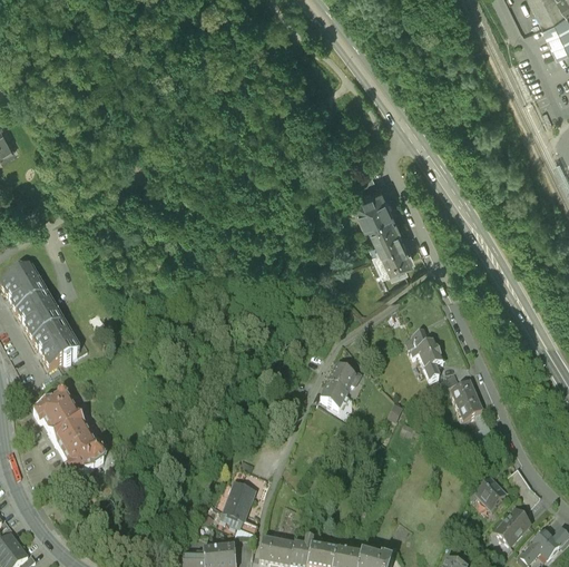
[(528,0),(541,25),(562,13),(556,0),(528,0)]
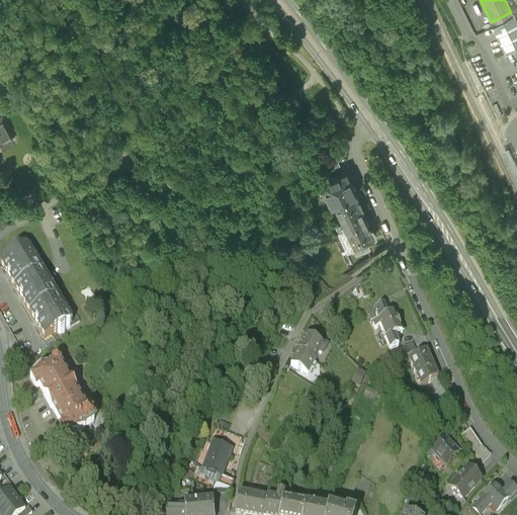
[(505,0),(511,12),(516,8),(516,0),(505,0)]
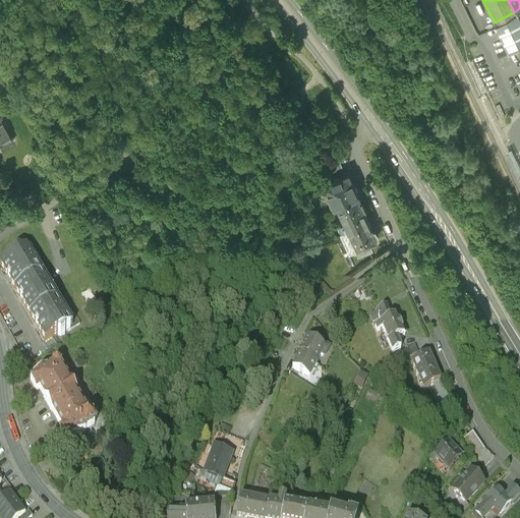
[(519,21),(518,18),(514,12),(495,22),(507,51),(519,43),(519,21)]
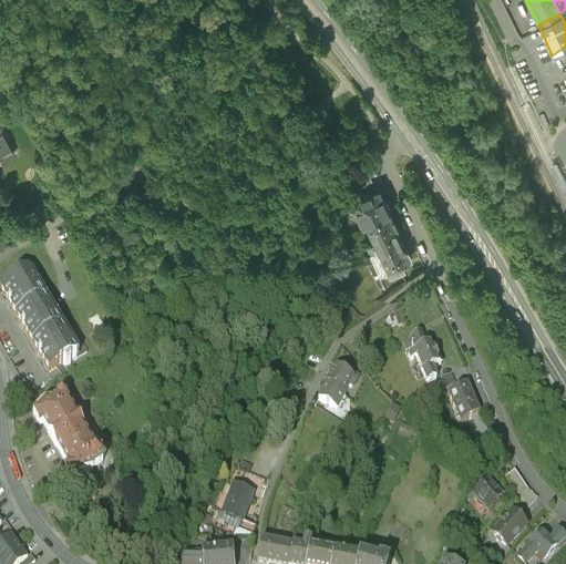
[(0,108),(3,113),(14,106),(11,101),(0,108)]
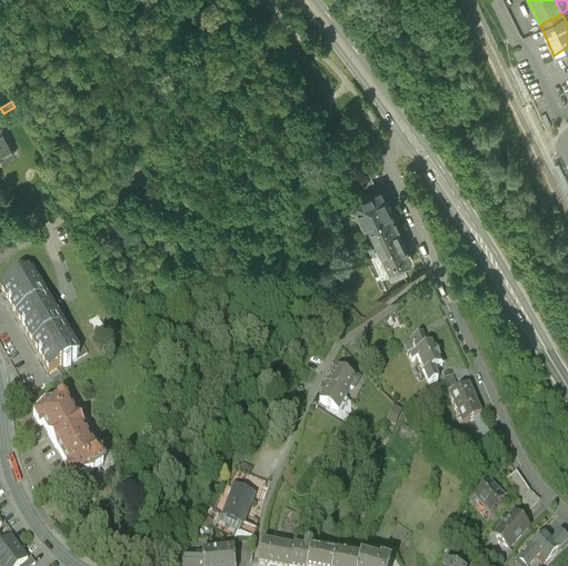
[(0,148),(11,142),(0,121),(0,148)]
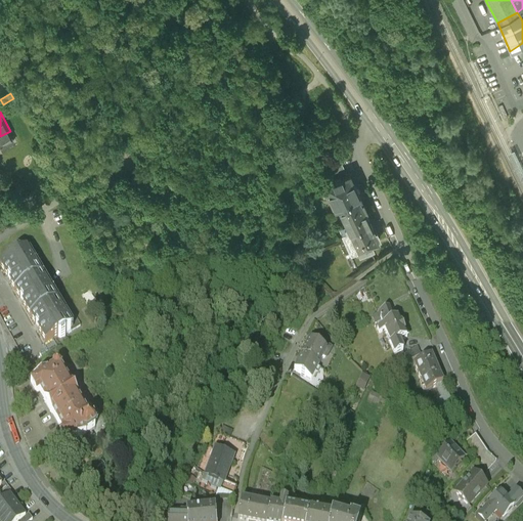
[(330,173),(342,168),(335,152),(324,157),(328,162),(324,163),(330,173)]
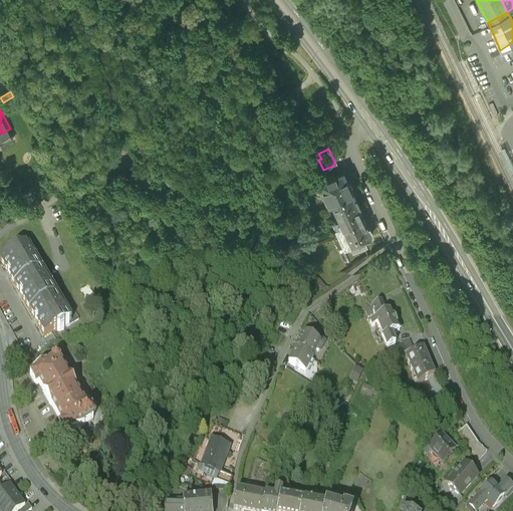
[(315,174),(318,181),(338,172),(335,165),(323,170),(315,174)]
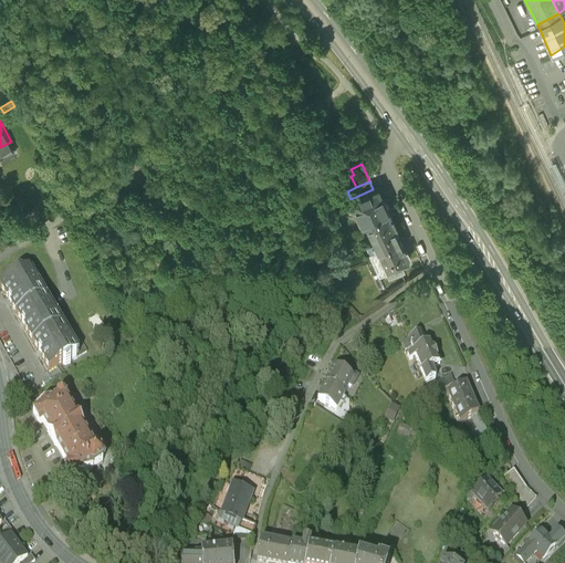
[(389,217),(376,190),(349,202),(362,229),(365,228),(377,253),(399,243),(393,229),(395,228),(391,221),(389,222),(387,218),(389,217)]
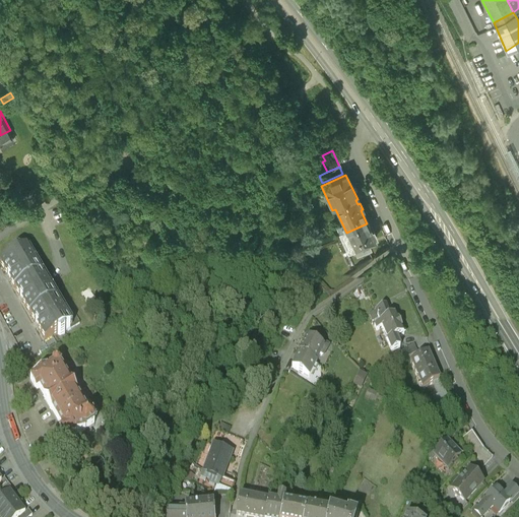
[(371,232),(367,223),(346,233),(357,253),(369,248),(367,244),(374,241),(373,238),(375,237),(373,231),(371,232)]
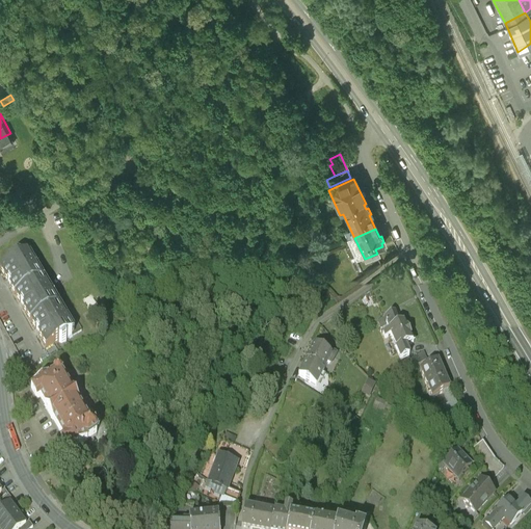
[(266,252),(272,246),(268,241),(271,239),(265,233),(259,238),(262,242),(260,244),(266,252)]
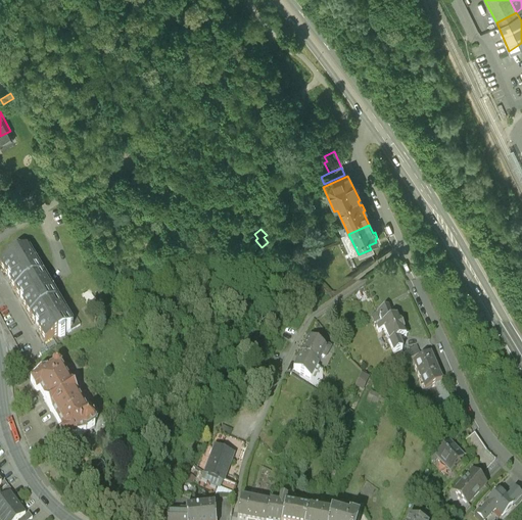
[(14,289),(41,273),(34,262),(28,250),(25,249),(19,252),(16,251),(11,254),(11,257),(5,262),(0,264),(14,289)]
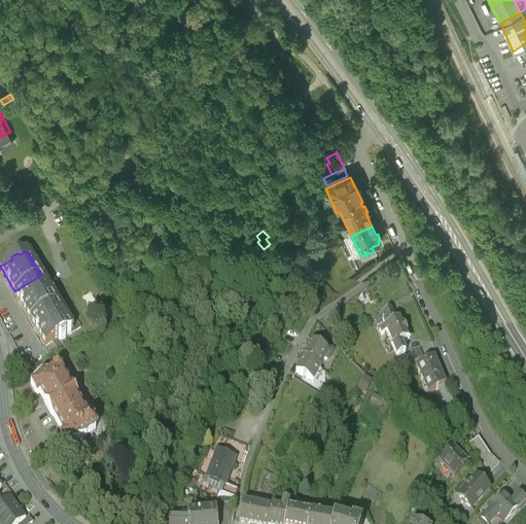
[(41,275),(14,291),(30,318),(58,302),(49,289),(41,275)]
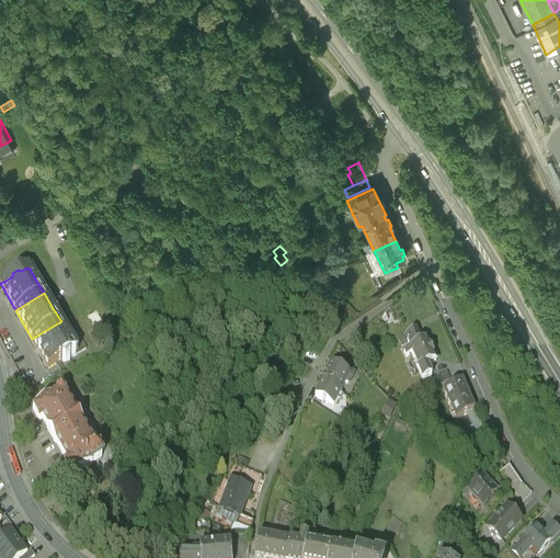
[(70,337),(61,321),(32,339),(48,366),(59,361),(64,361),(68,359),(69,355),(77,351),(69,338),(70,337)]
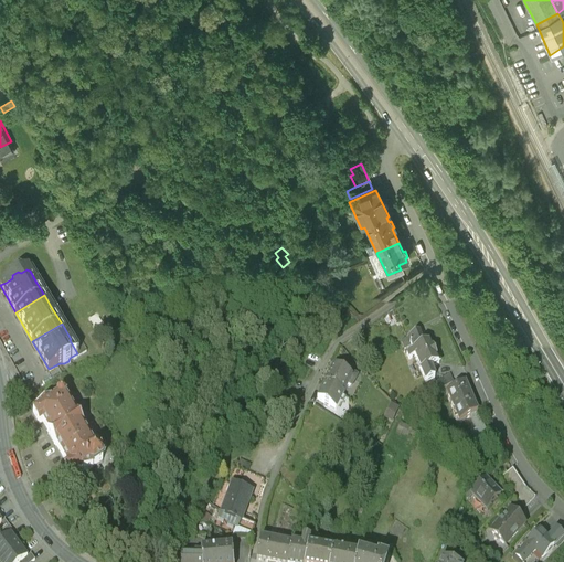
[(426,337),(419,324),(406,330),(406,331),(410,339),(412,343),(405,347),(408,352),(413,350),(416,357),(415,357),(418,362),(419,362),(425,374),(434,370),(429,360),(438,356),(429,336),(426,337)]
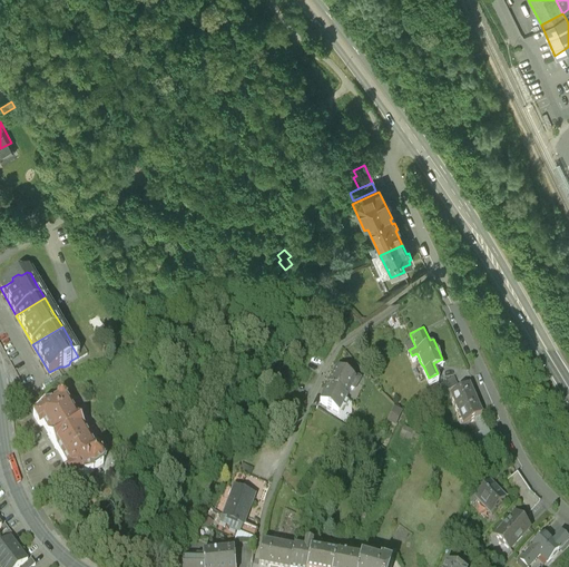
[(408,344),(413,342),(410,334),(404,336),(408,344)]
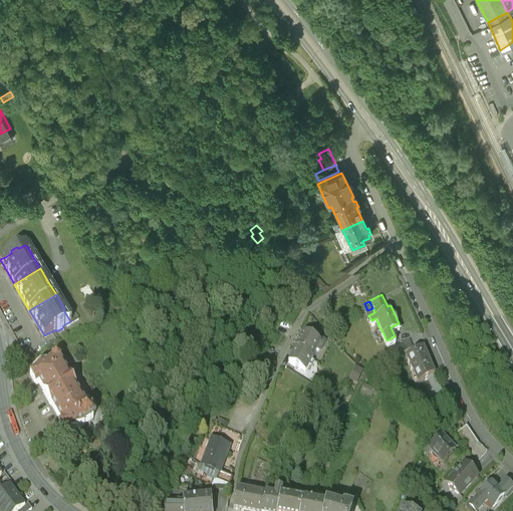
[(102,327),(104,331),(122,321),(120,317),(102,327)]
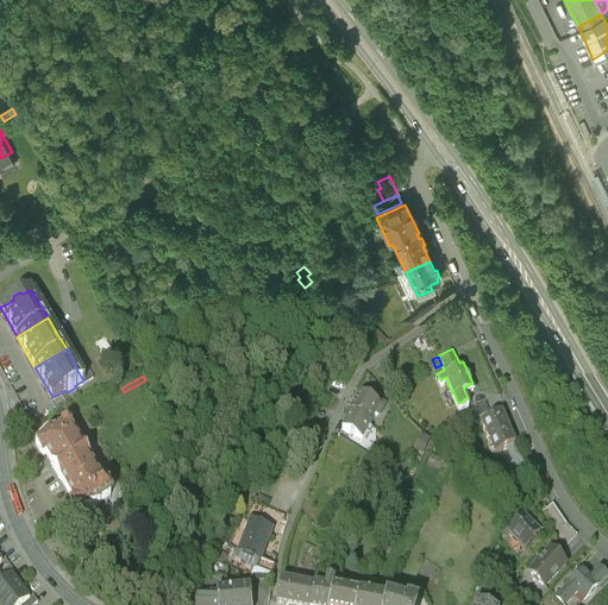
[(349,409),(369,420),(375,409),(377,410),(383,399),(369,391),(367,396),(358,391),(349,409)]
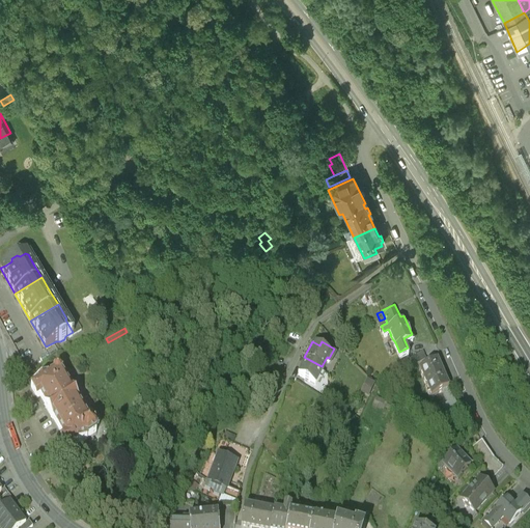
[(412,357),(425,351),(422,344),(409,351),(412,357)]
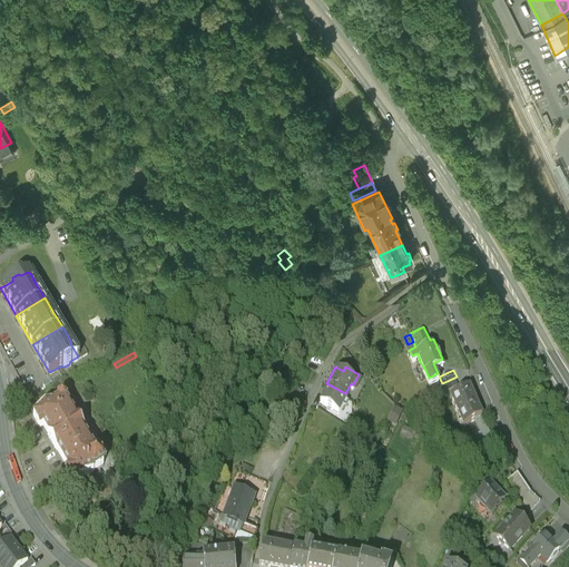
[(481,407),(469,379),(468,379),(463,381),(450,387),(462,416),(474,410),(481,407)]
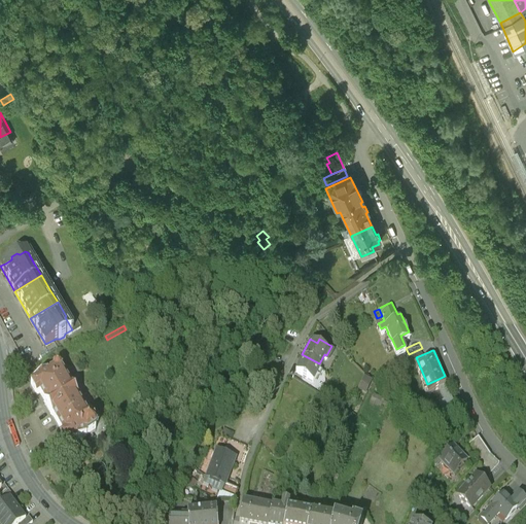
[(312,378),(320,363),(319,363),(302,354),(294,368),(312,378)]
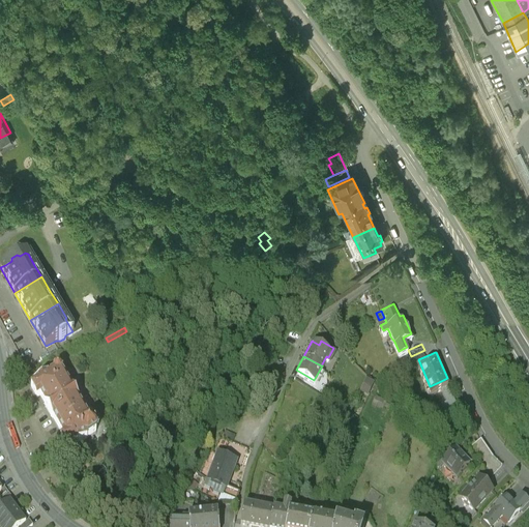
[(47,374),(47,373),(28,383),(31,389),(29,390),(34,398),(38,396),(45,405),(69,390),(57,369),(47,374)]
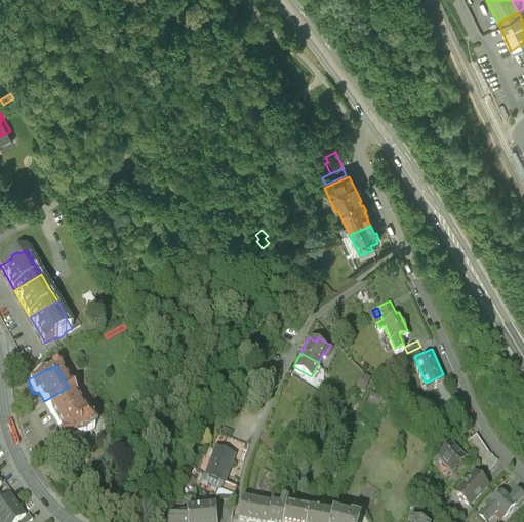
[(368,372),(362,369),(357,379),(363,383),(368,372)]
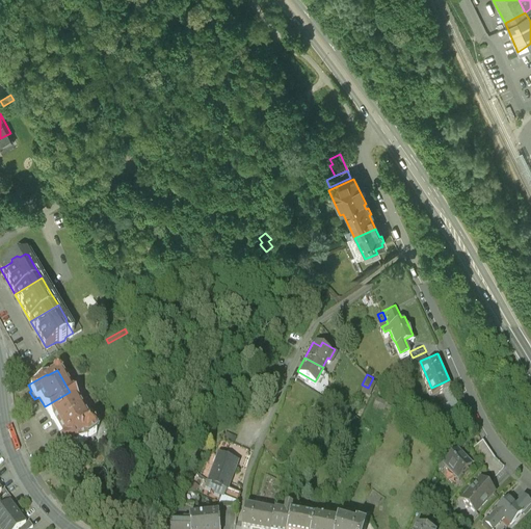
[(454,391),(449,379),(443,382),(448,394),(454,391)]
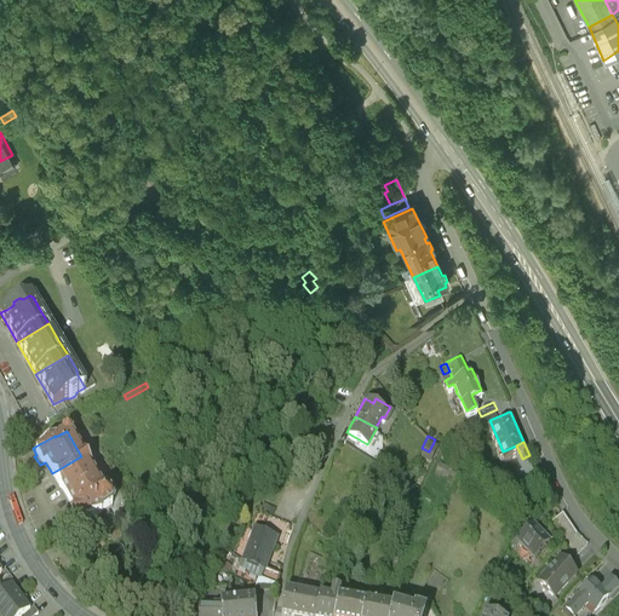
[(540,477),(531,455),(529,455),(522,459),(516,461),(526,483),(540,477)]
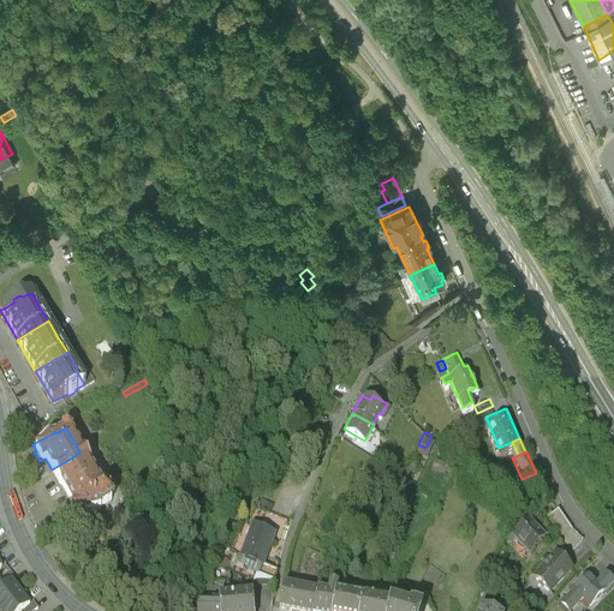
[(81,453),(52,469),(66,493),(95,477),(81,453)]
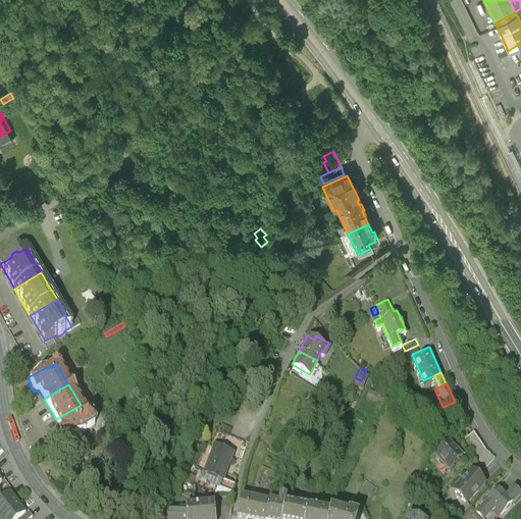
[(378,387),(370,384),(366,392),(369,394),(370,392),(375,394),(378,387)]
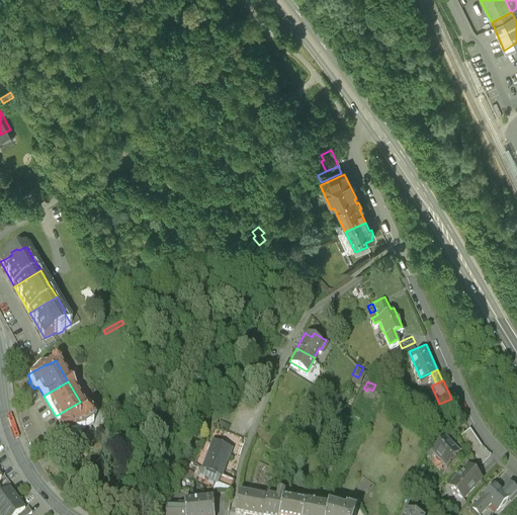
[(67,438),(93,423),(93,420),(88,411),(85,411),(80,402),(56,416),(64,430),(57,433),(61,440),(67,437),(67,438)]
